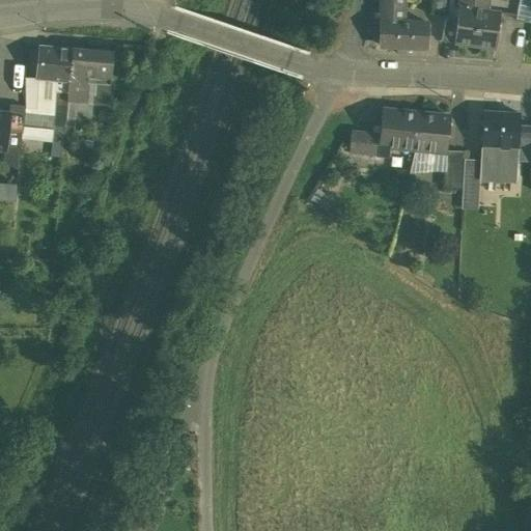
[(426,23),(401,22),(402,0),(381,0),(381,14),(375,14),(374,23),(381,23),(411,24),(411,28),(426,29),(426,23)]
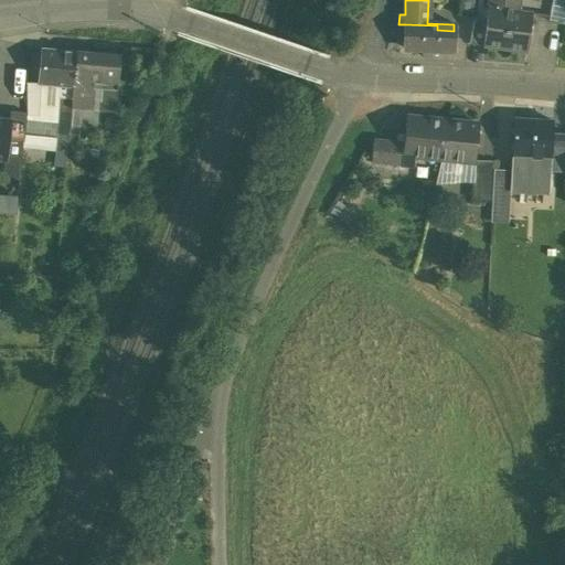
[(519,0),(488,0),(488,8),(518,11),(519,0)]
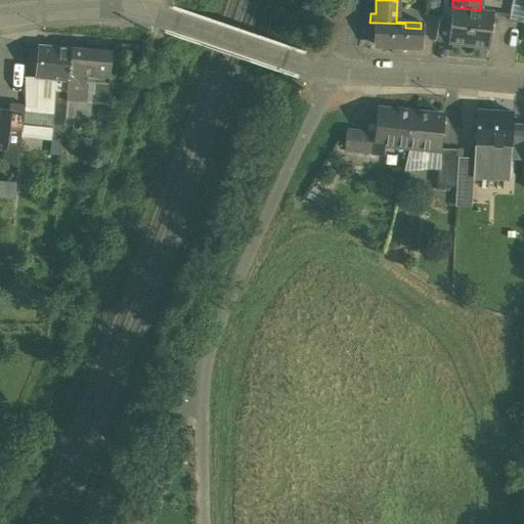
[(480,10),(452,7),(450,18),(447,43),(488,49),(492,12),(480,10)]
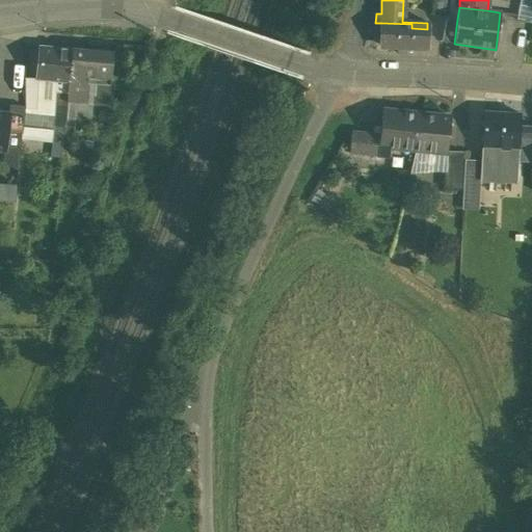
[(457,19),(447,18),(442,42),(454,44),(457,19)]
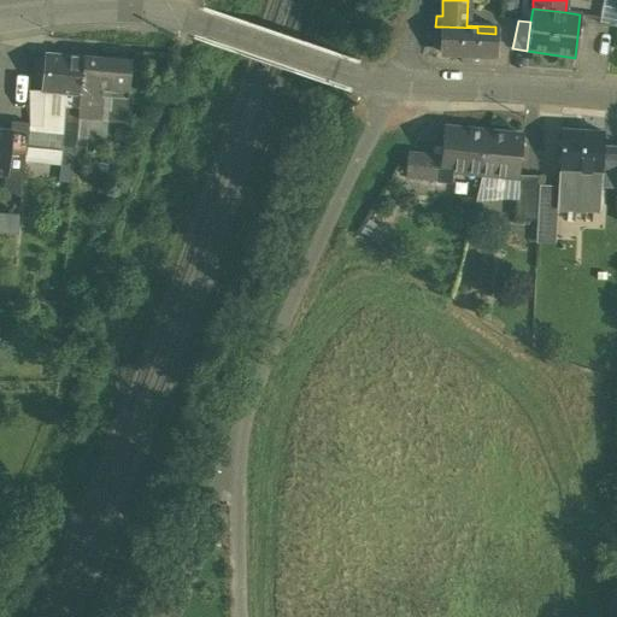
[(477,28),(442,27),(441,53),(460,54),(460,62),(471,63),(471,54),(494,56),(495,34),(477,33),(477,28)]
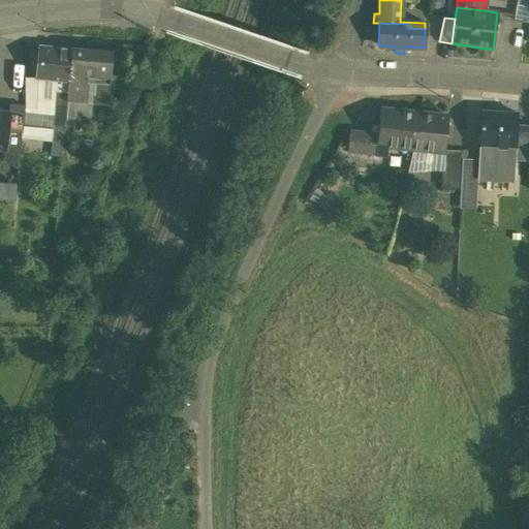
[(72,49),(37,45),(34,79),(67,82),(68,69),(70,70),(72,49)]
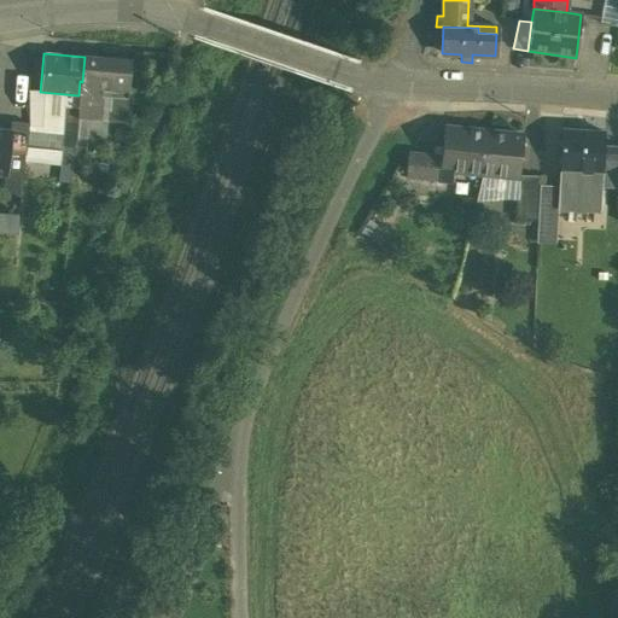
[(130,62),(85,57),(82,82),(112,85),(116,86),(115,97),(127,98),(130,62)]
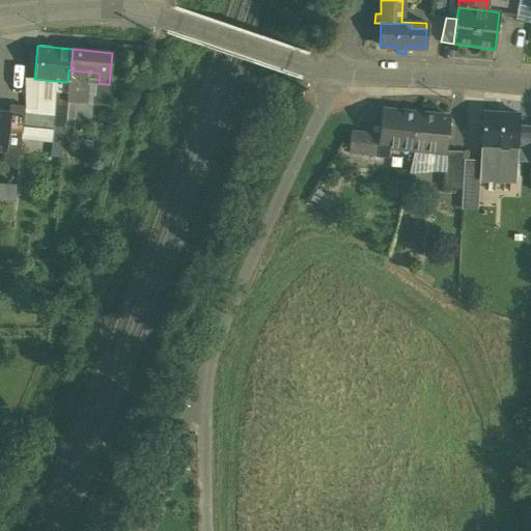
[(71,71),(68,70),(67,82),(66,92),(65,102),(76,104),(85,105),(87,78),(95,78),(96,73),(71,71)]
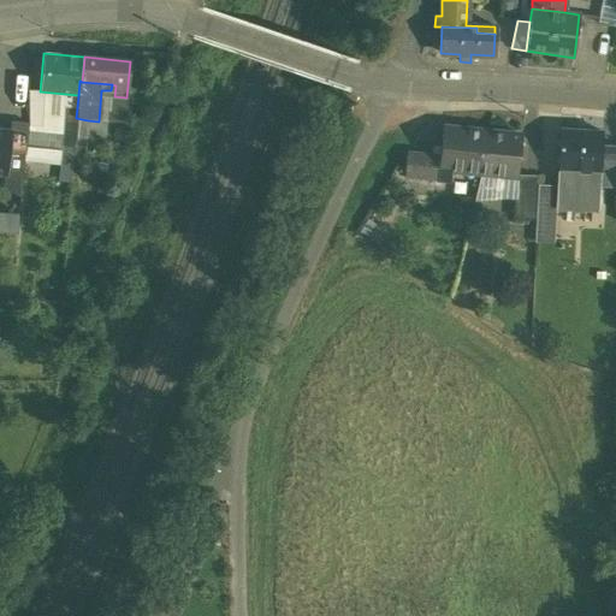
[(40,92),(33,92),(30,118),(64,120),(65,107),(75,108),(75,106),(77,107),(78,95),(40,92)]
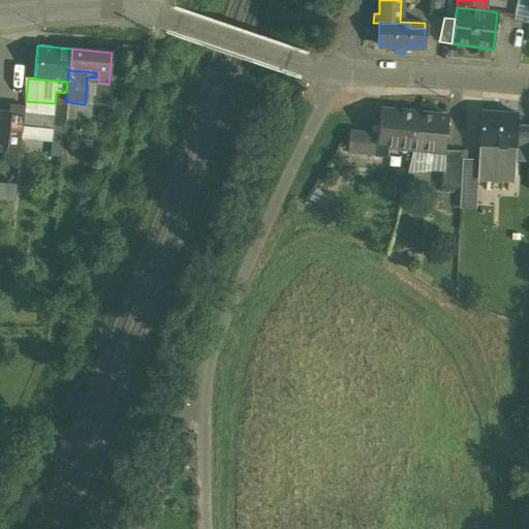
[(56,92),(55,103),(26,101),(25,106),(22,126),(53,129),(53,125),(63,126),(64,119),(65,110),(65,101),(66,92),(64,91),(64,93),(56,92)]
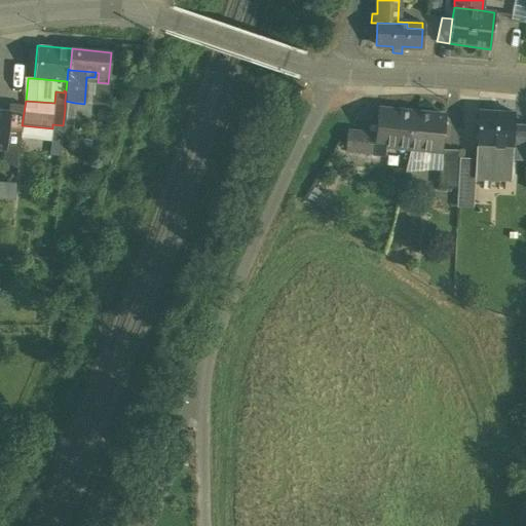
[(75,103),(65,101),(65,109),(74,110),(75,103)]
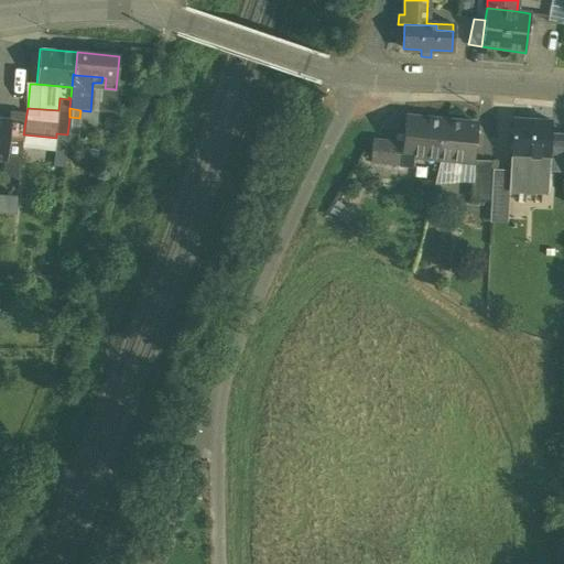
[(26,114),(11,112),(9,121),(10,122),(9,141),(23,142),(23,134),(26,114)]
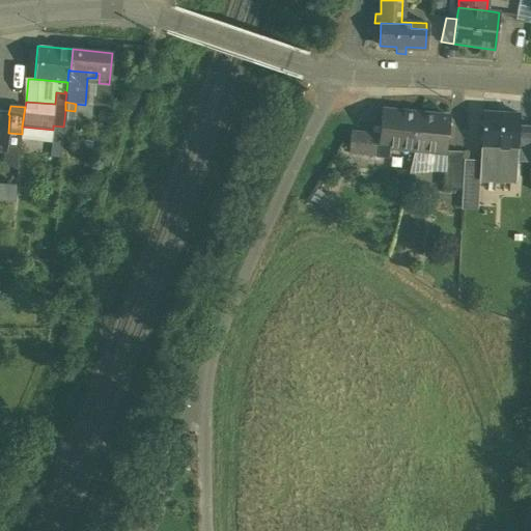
[(416,113),(381,109),(379,134),(376,155),(388,156),(389,147),(413,149),(416,113)]
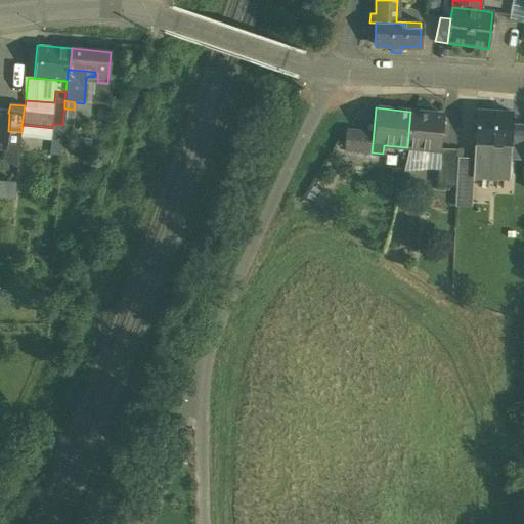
[(74,110),(64,108),(63,118),(73,119),(74,110)]
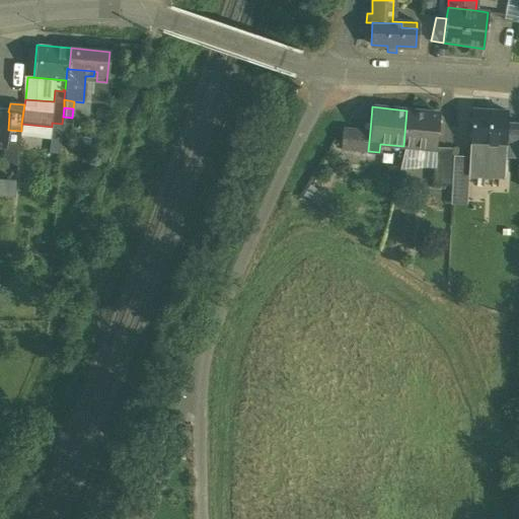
[(508,112),(471,109),(469,144),(506,146),(506,133),(508,112)]
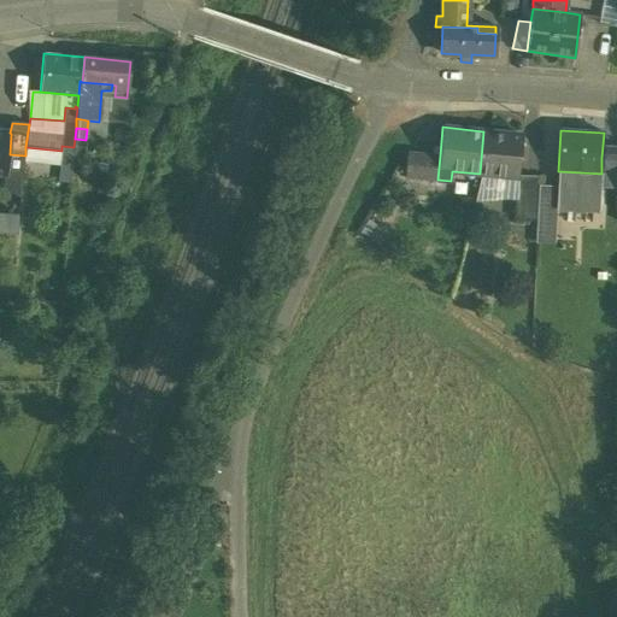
[(10,133),(0,131),(0,172),(7,174),(10,154),(11,134),(10,133)]
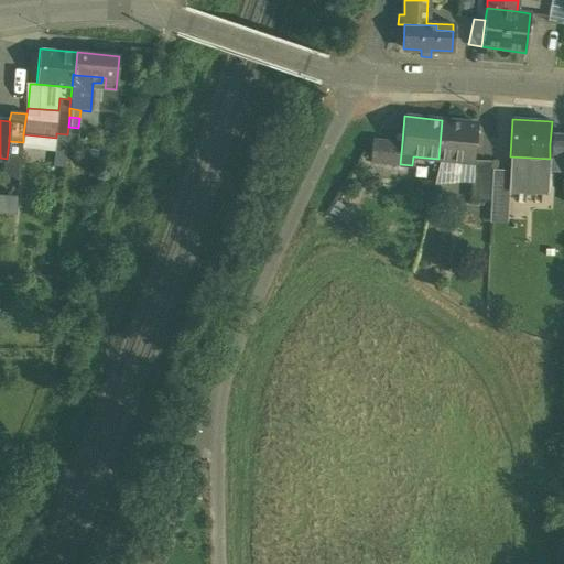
[(477,123),(442,120),(438,159),(473,162),(474,162),(474,161),(477,123)]
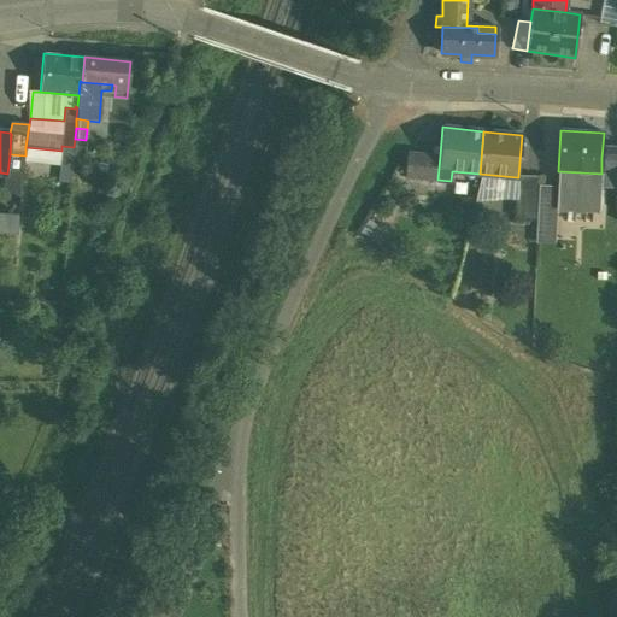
[(440,156),(407,153),(405,177),(438,180),(440,156)]
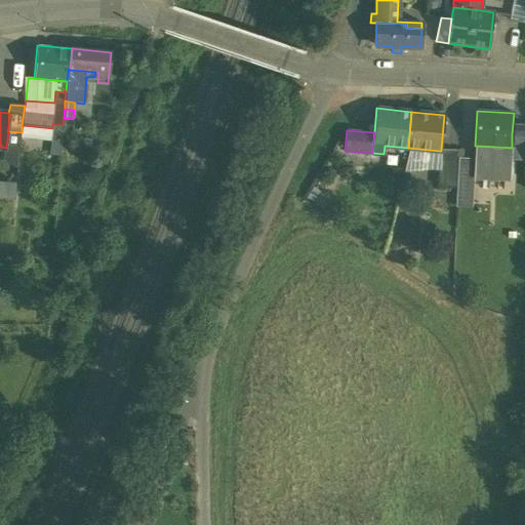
[(524,134),(512,134),(512,148),(511,159),(524,159),(524,134)]
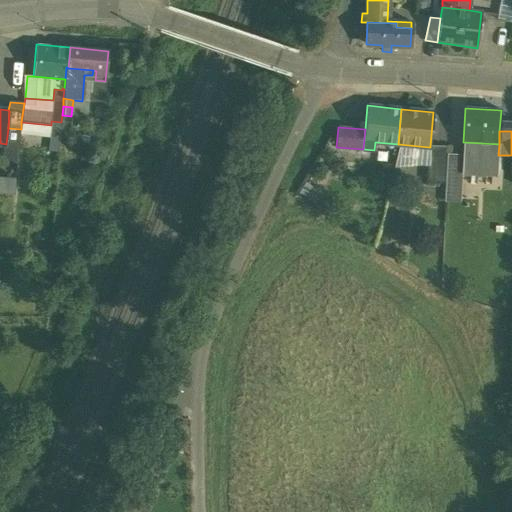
[(499,144),(463,142),(461,176),(486,177),(487,169),(497,170),(498,155),(499,144)]
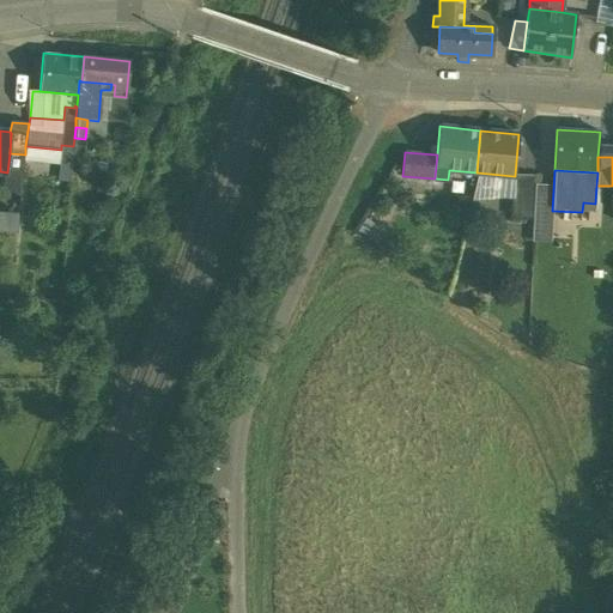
[(533,175),(515,175),(515,176),(514,176),(513,218),(532,219),(533,175)]
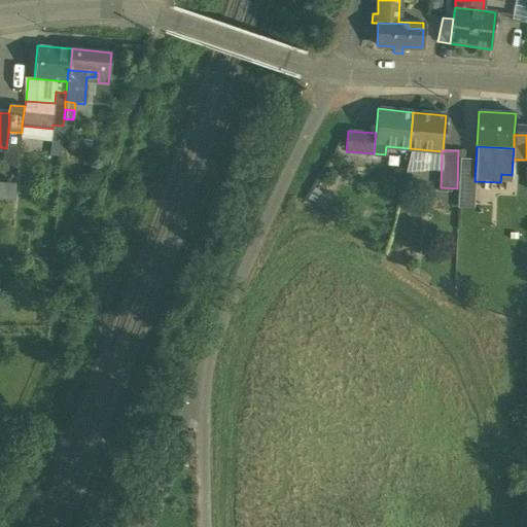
[(0,196),(16,198),(16,181),(0,179),(0,196)]
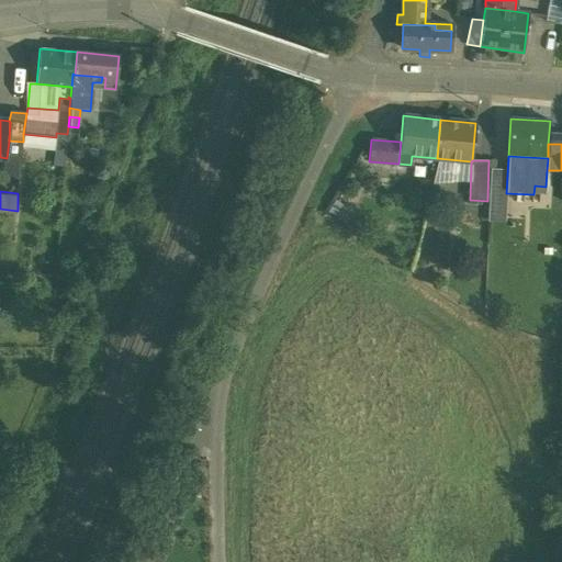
[(337,200),(329,211),(345,221),(352,210),(337,200)]
